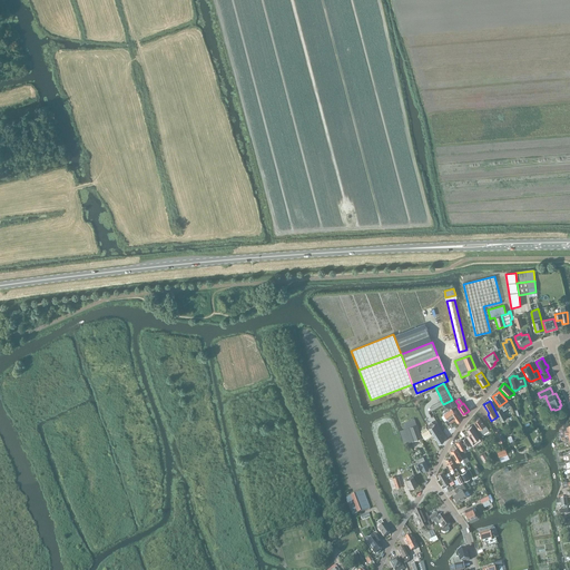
[(453,412),(452,409),(451,408),(450,409),(450,410),(448,411),(446,410),(443,412),(448,419),(444,421),(448,425),(451,424),(450,423),(454,420),(457,422),(461,420),(455,411),(453,412)]
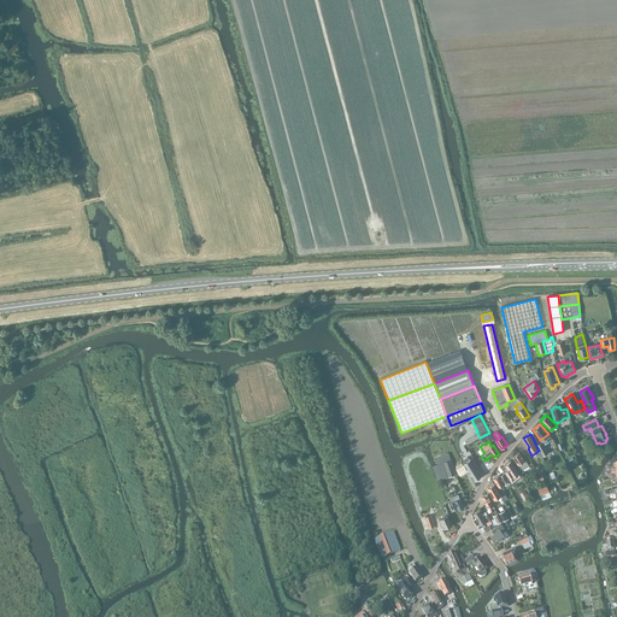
[(541,442),(536,445),(544,456),(547,453),(541,442)]
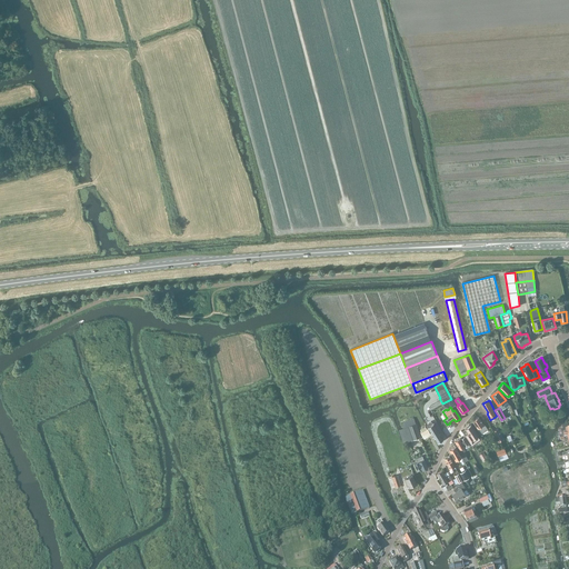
[(488,429),(485,425),(483,425),(479,417),(472,421),(478,429),(478,428),(480,432),(481,433),(488,429)]
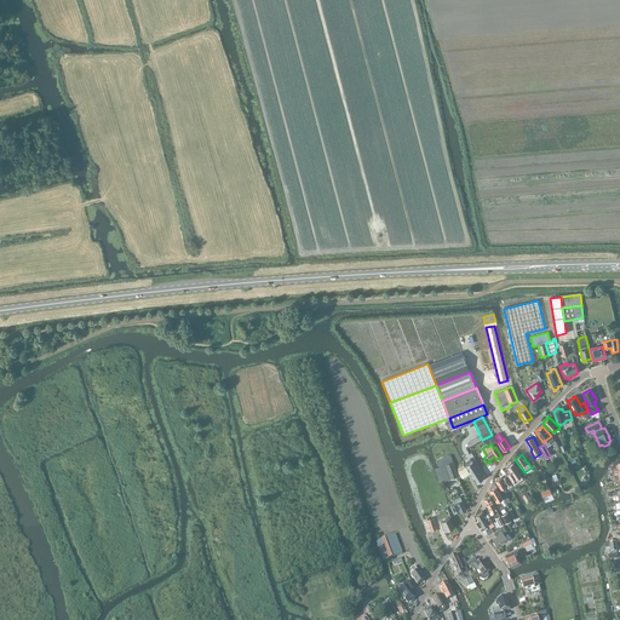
[(438,466),(435,468),(441,483),(451,480),(458,476),(453,461),(451,455),(440,460),(438,466)]
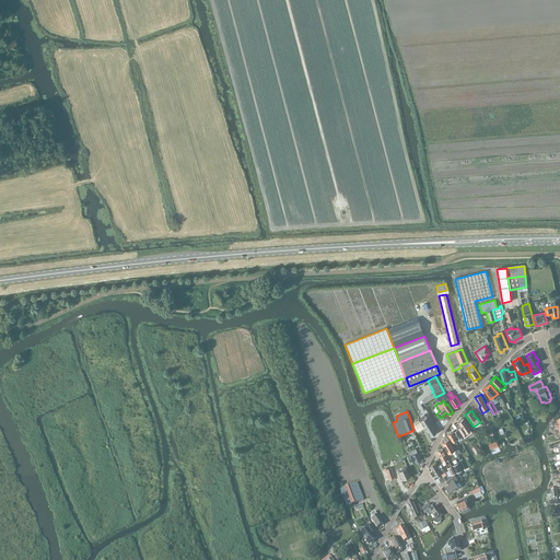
[(421,420),(420,420),(430,435),(431,435),(432,435),(435,433),(435,432),(436,432),(427,417),(426,417),(424,416),(423,416),(421,417),(420,418),(421,420)]
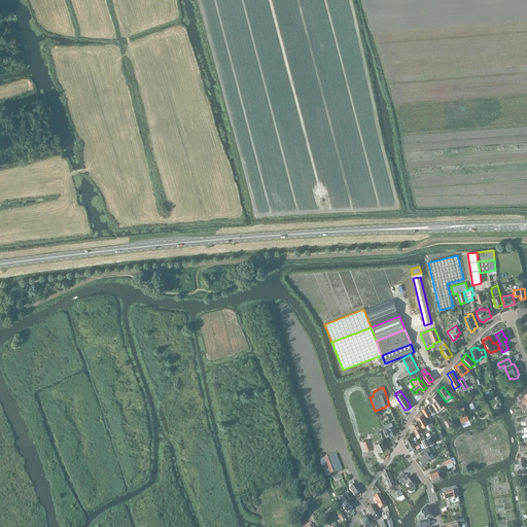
[(429,400),(437,414),(437,413),(434,409),(437,407),(437,408),(438,407),(441,409),(442,410),(445,407),(443,403),(436,393),(435,394),(434,393),(431,395),(431,396),(430,397),(433,400),(431,402),(429,400)]
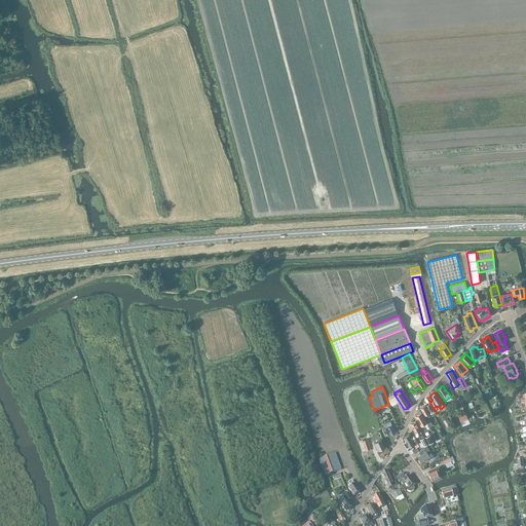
[(388,400),(391,405),(398,402),(395,397),(392,395),(388,398),(389,399),(388,400)]
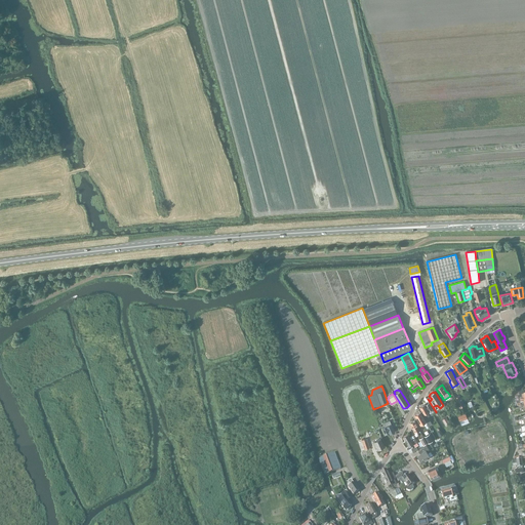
[(459,395),(454,398),(456,400),(459,407),(465,405),(459,395)]
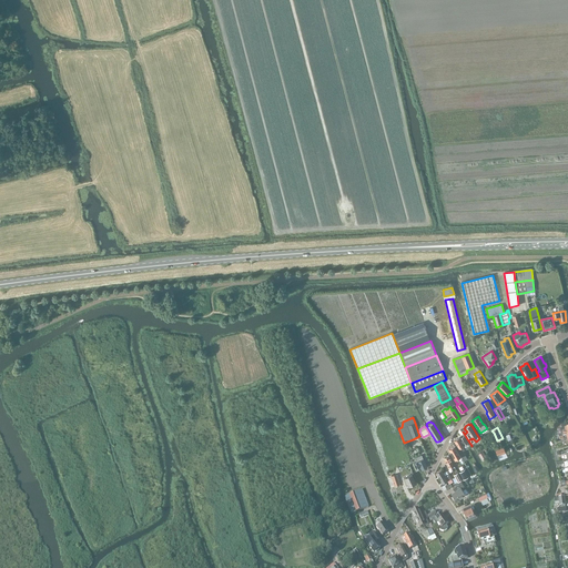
[(459,437),(454,440),(458,448),(460,452),(464,449),(463,446),(464,445),(462,442),(460,440),(459,437)]
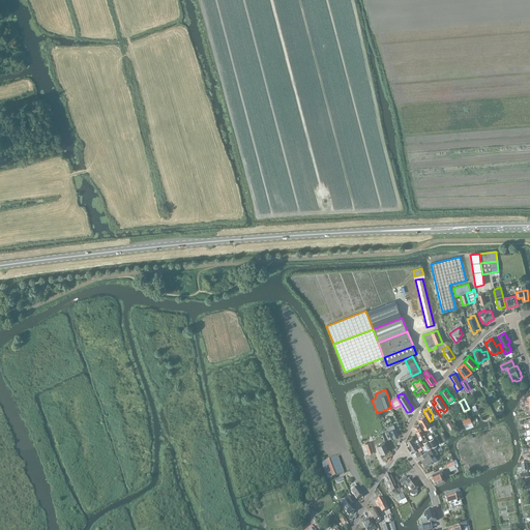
[(424,416),(418,419),(424,430),(430,427),(424,416)]
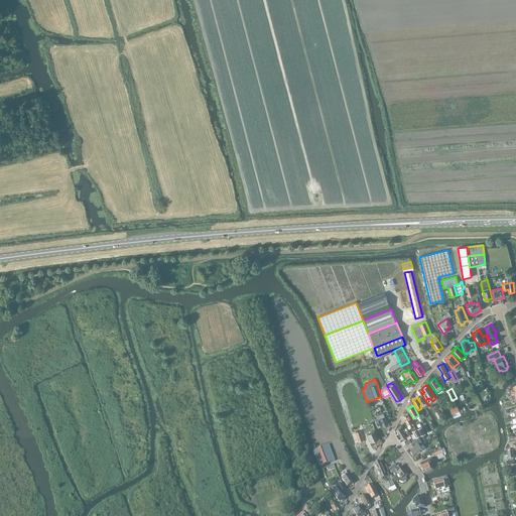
[(382,423),(383,426),(388,423),(384,416),(383,413),(377,416),(378,419),(376,420),(378,425),(382,423)]
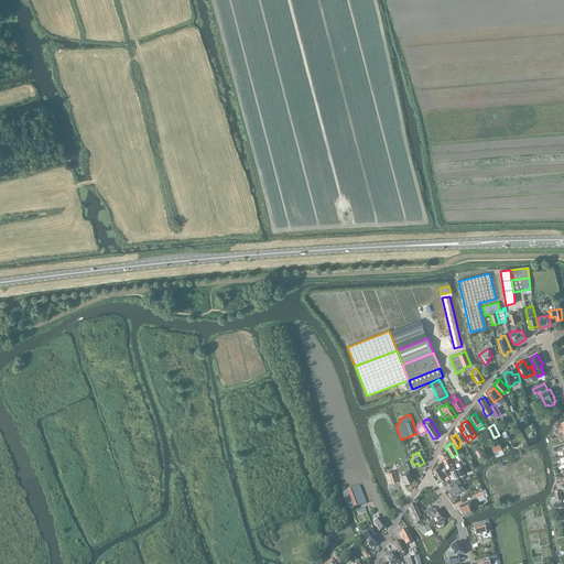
[(441,455),(446,466),(451,463),(445,453),(441,455)]
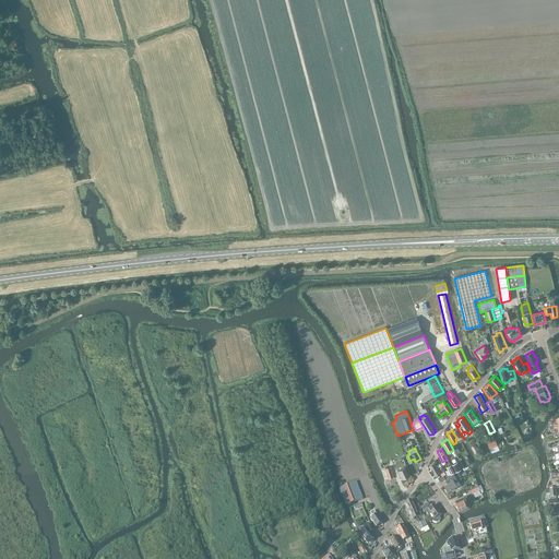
[(458,462),(452,464),(454,471),(455,472),(461,468),(461,467),(458,462)]
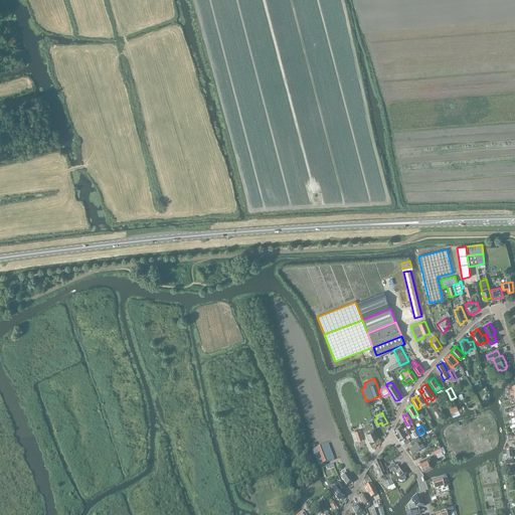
[(406,430),(403,432),(399,426),(395,428),(399,436),(400,436),(401,438),(405,436),(405,437),(409,434),(406,430)]
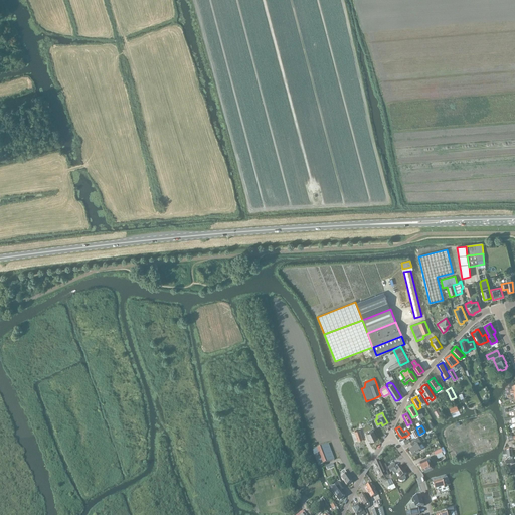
[(363,440),(359,430),(355,432),(358,441),(363,440)]
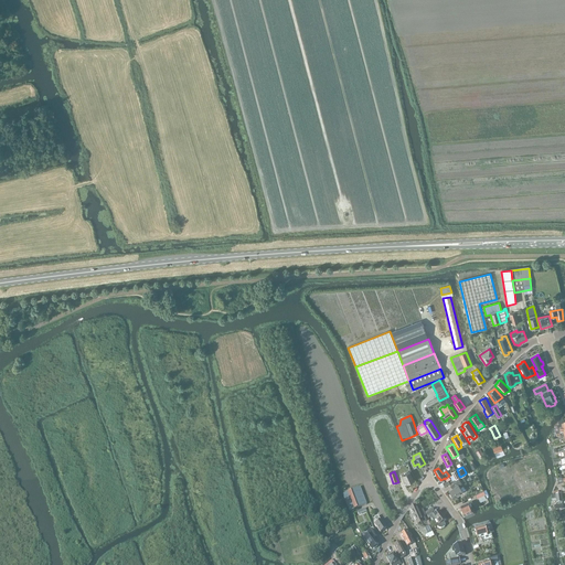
[(405,481),(407,483),(414,481),(409,472),(402,476),(404,481),(405,481)]
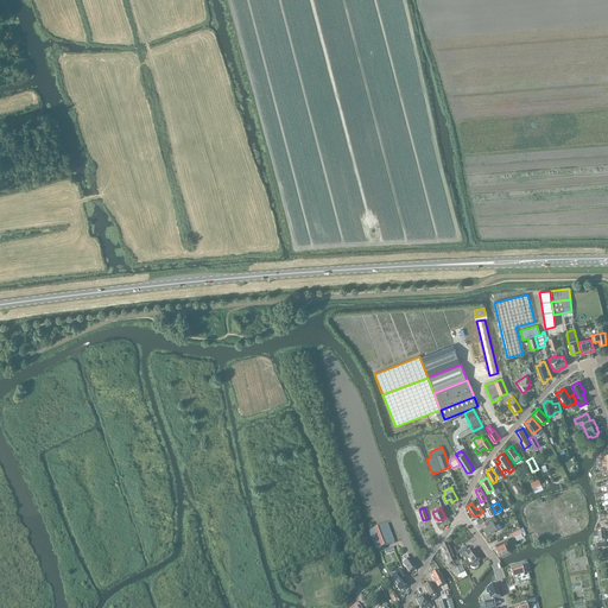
[(498,529),(495,525),(499,523),(494,517),(487,521),(489,524),(483,529),(488,536),(498,529)]
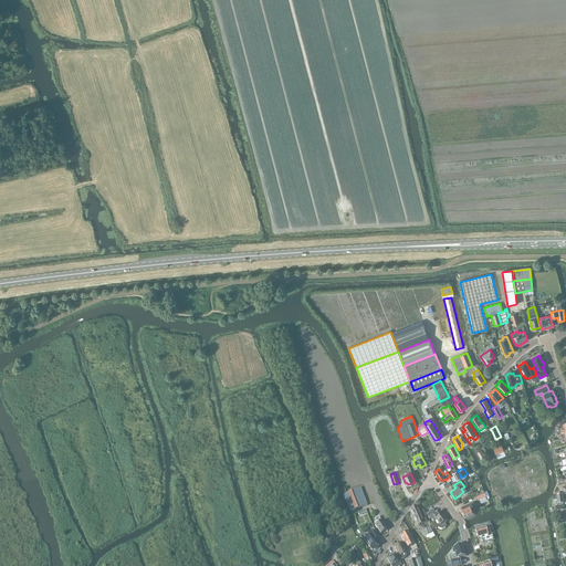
[(360,488),(347,493),(355,511),(367,505),(360,488)]
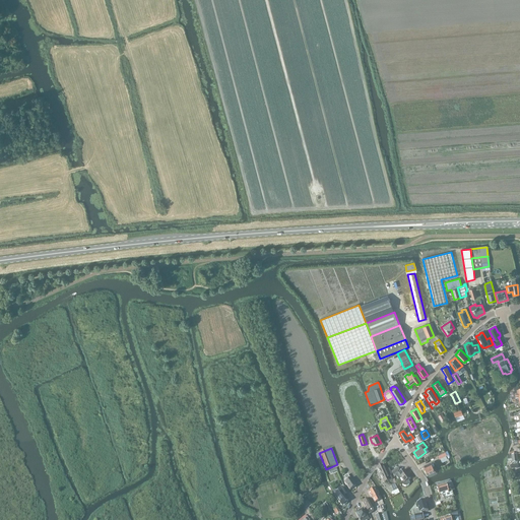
[(510,455),(508,456),(508,460),(512,459),(513,463),(518,462),(517,455),(515,455),(510,455)]
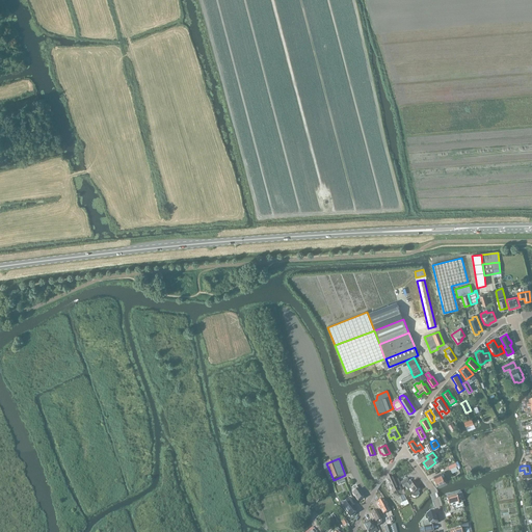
[(446,476),(445,472),(433,477),(439,487),(446,483),(445,480),(443,477),(446,476)]
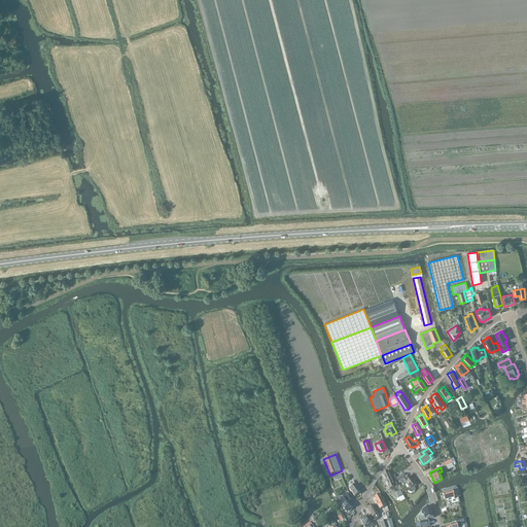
[(383,473),(390,489),(398,486),(396,482),(397,481),(394,476),(391,477),(388,471),(383,473)]
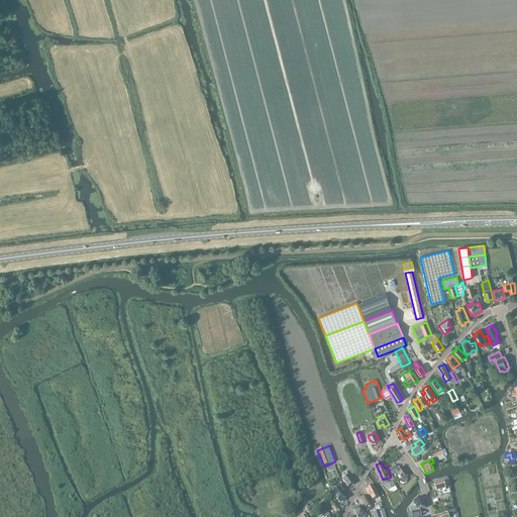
[(390,470),(393,473),(394,472),(397,476),(399,474),(401,478),(400,478),(400,481),(402,483),(404,484),(407,482),(407,479),(406,478),(409,475),(405,470),(405,471),(402,467),(395,472),(394,471),(398,468),(396,466),(390,470)]
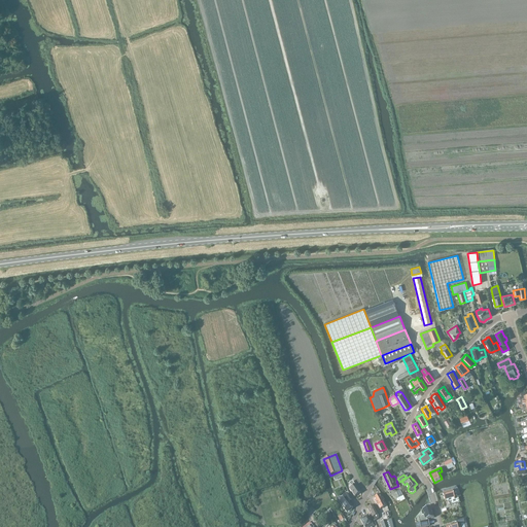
[(352,482),(349,484),(352,488),(349,489),(354,497),(360,493),(352,482)]
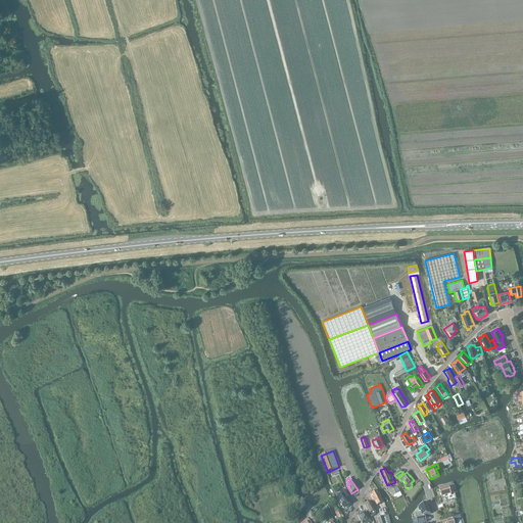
[(452,494),(449,488),(443,489),(442,486),(439,486),(441,497),(446,496),(447,500),(449,500),(449,501),(457,498),(455,493),(452,494)]
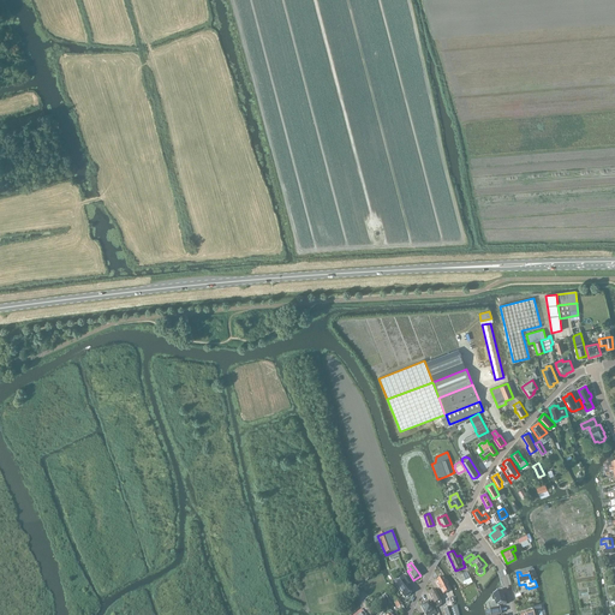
[(407,597),(411,595),(411,593),(412,592),(407,586),(411,584),(405,575),(400,580),(401,583),(396,586),(404,597),(406,596),(406,597),(407,597)]
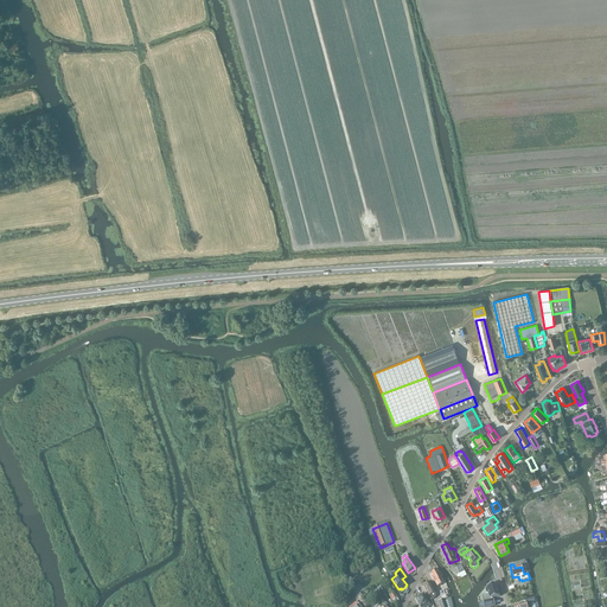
[(441,574),(439,574),(436,570),(429,574),(434,583),(438,581),(441,586),(443,585),(441,579),(441,577),(442,576),(441,574)]
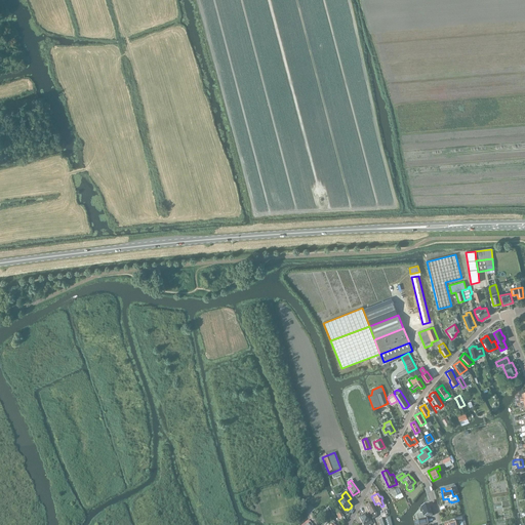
[(367,506),(366,507),(372,520),(374,518),(373,515),(376,513),(371,503),(370,505),(369,503),(367,505),(367,506)]
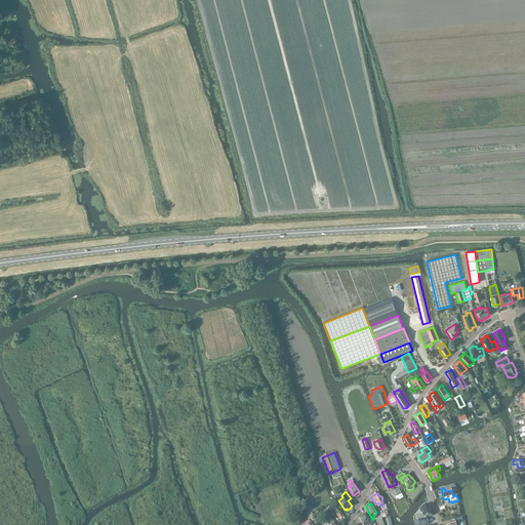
[(418,520),(414,521),(414,524),(422,524),(429,524),(428,519),(427,519),(427,518),(433,516),(430,506),(429,506),(429,503),(425,505),(426,507),(421,508),(421,509),(420,510),(421,513),(422,514),(425,519),(418,520)]
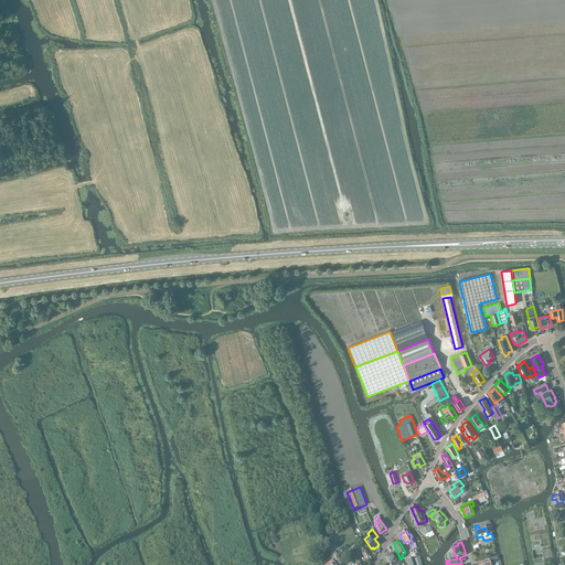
[(386,557),(390,564),(400,564),(402,564),(395,553),(386,557)]
